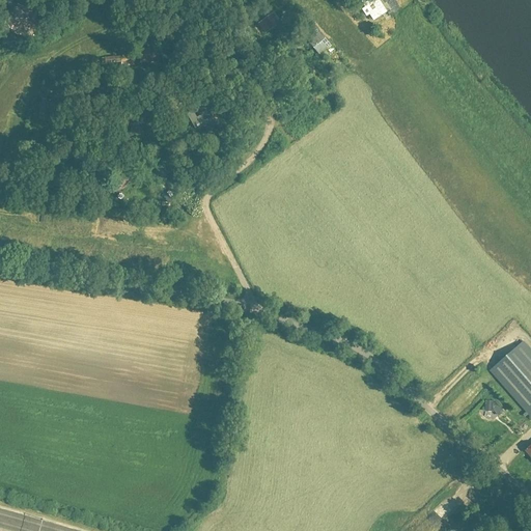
[(369,14),(373,20),(386,11),(378,0),(362,0),(361,1),(365,7),(362,9),(366,16),(369,14)]
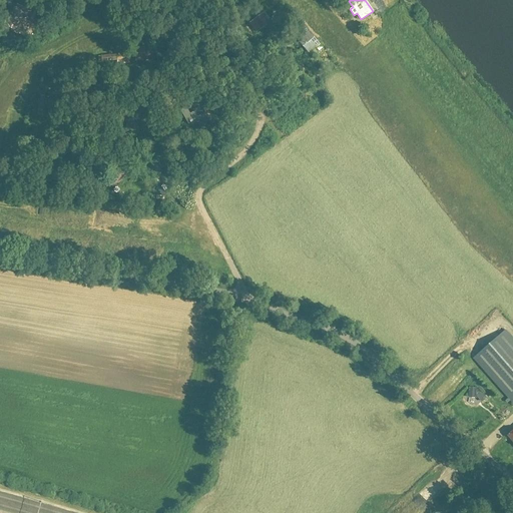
[(260,13),(250,21),(259,32),(268,24),(260,13)]
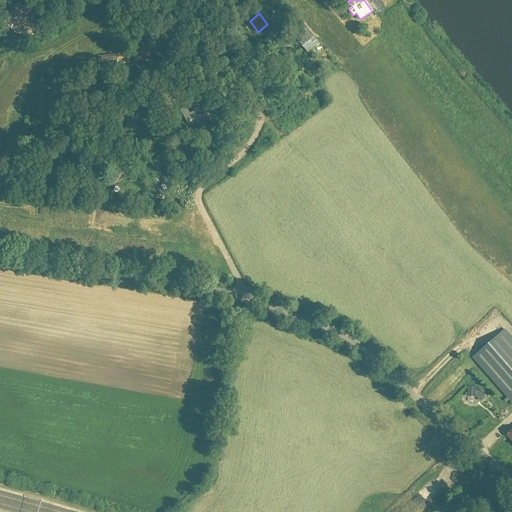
[(304,26),(301,29),(304,33),(297,40),(308,52),(318,43),(304,26)]
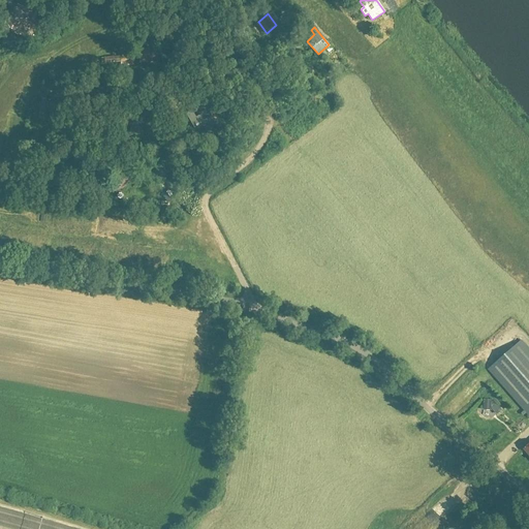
[(2,43),(14,49),(18,39),(5,35),(2,43)]
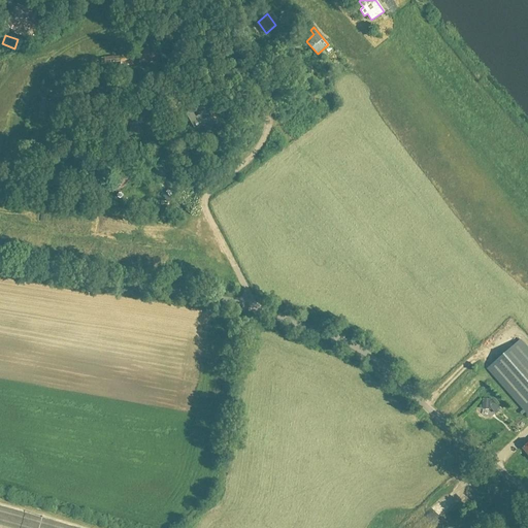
[(155,47),(138,50),(139,62),(147,61),(147,59),(156,58),(155,47)]
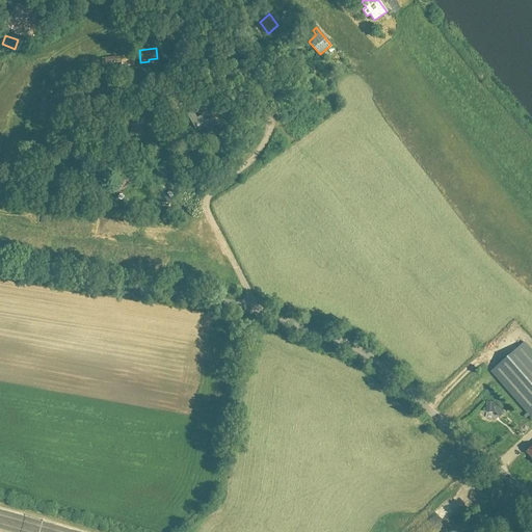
[(116,63),(116,56),(105,57),(106,64),(116,63)]
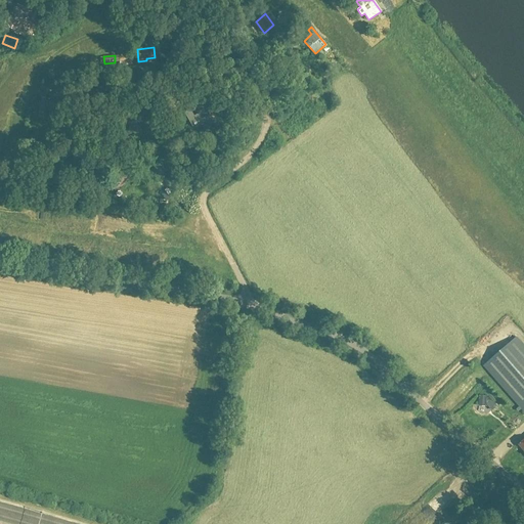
[(53,77),(51,88),(59,90),(61,79),(53,77)]
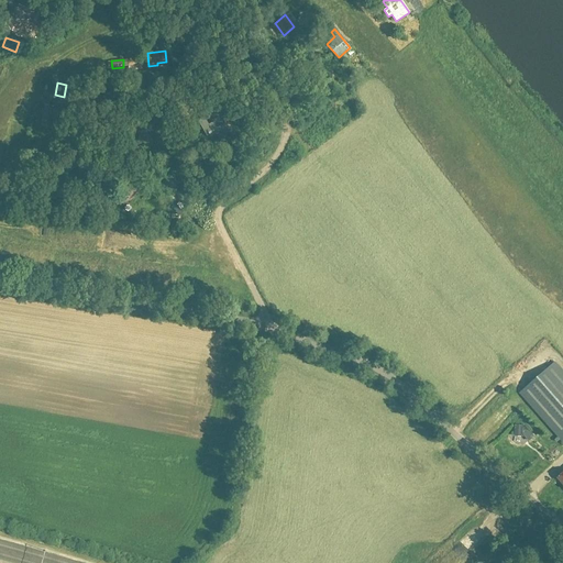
[(59,114),(62,103),(54,102),(53,107),(46,106),(43,121),(52,122),(53,118),(56,119),(58,113),(59,114)]
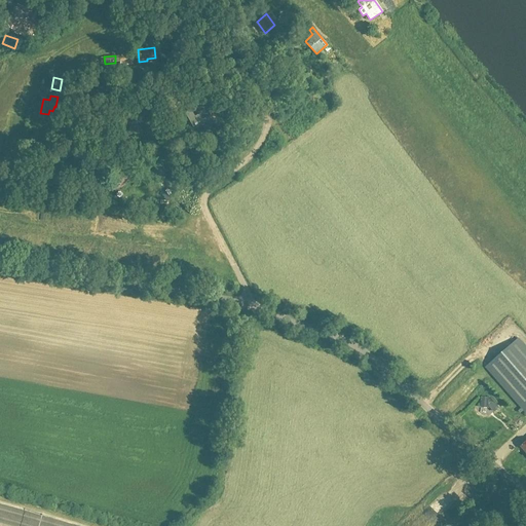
[(199,114),(192,118),(197,127),(213,118),(209,111),(200,116),(199,114)]
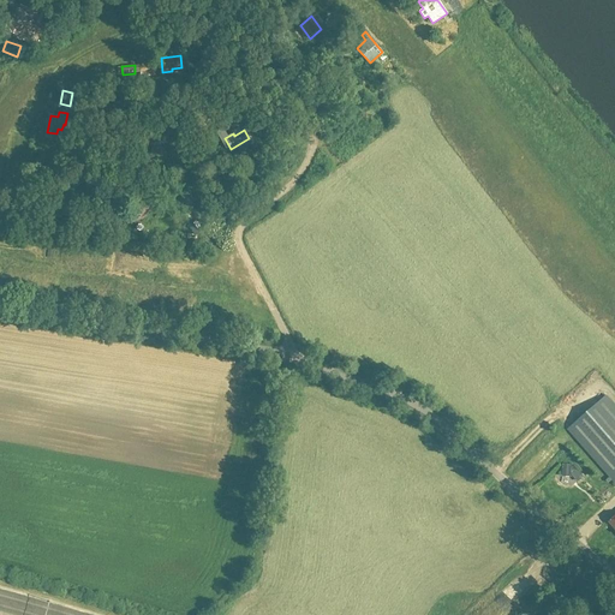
[(159,159),(173,149),(166,137),(150,147),(159,159)]
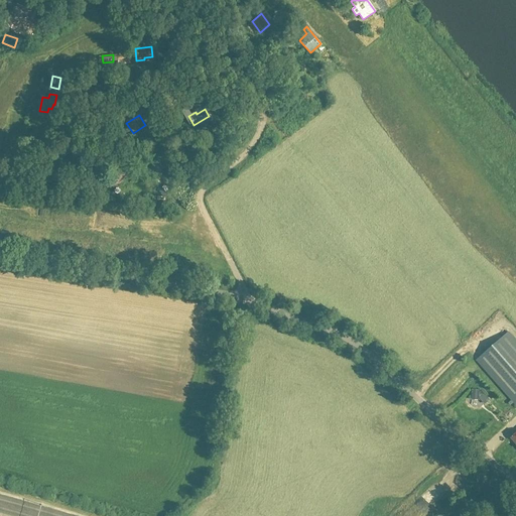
[(117,180),(120,180),(130,171),(124,166),(104,179),(108,185),(117,180)]
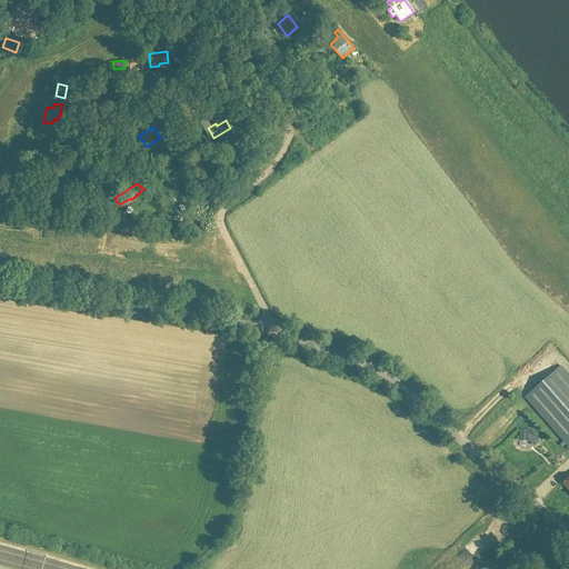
[(567,443),(568,446),(568,376),(561,367),(526,397),(565,441),(567,443)]
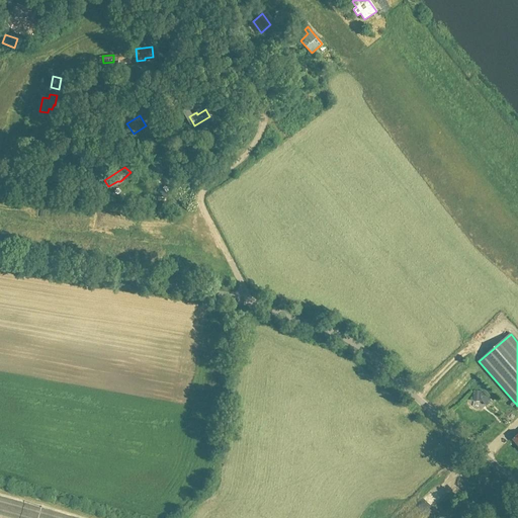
[(462,384),(464,377),(456,374),(454,381),(462,384)]
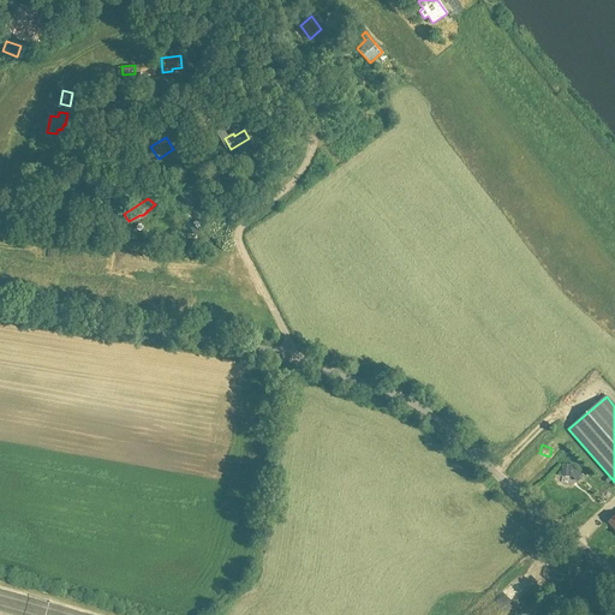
[(563,464),(562,473),(572,475),(573,465),(563,464)]
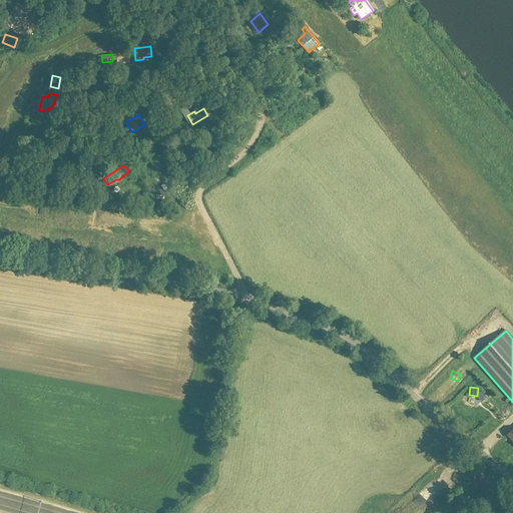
[(399,512),(408,512),(417,504),(412,499),(399,512)]
